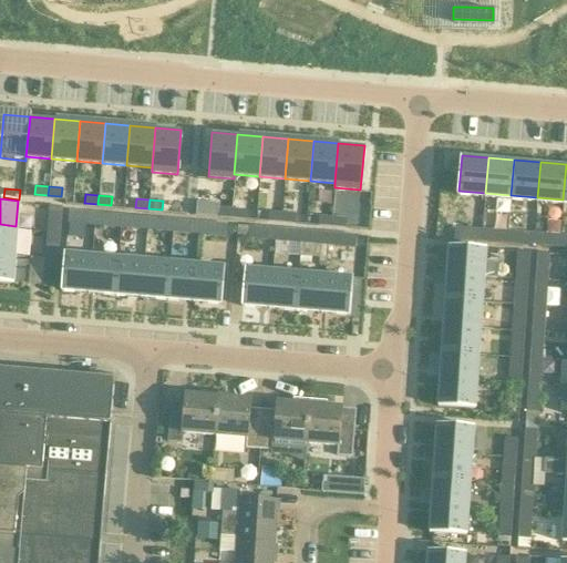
[(60,229),(62,204),(49,203),(47,228),(60,229)]
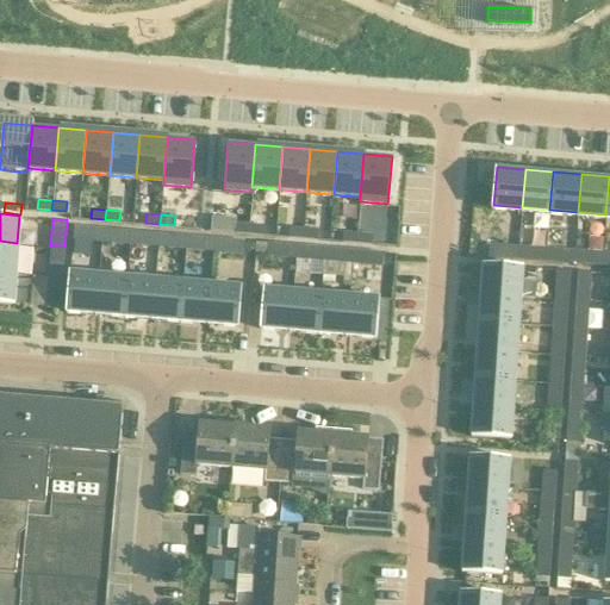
[(235,220),(234,230),(248,231),(249,222),(235,220)]
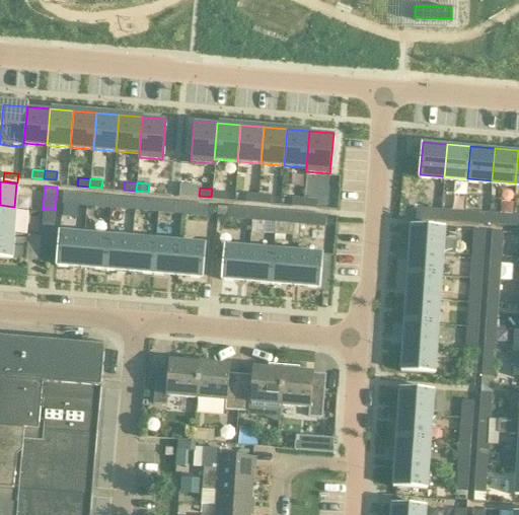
[(212,189),(211,197),(223,198),(224,190),(212,189)]
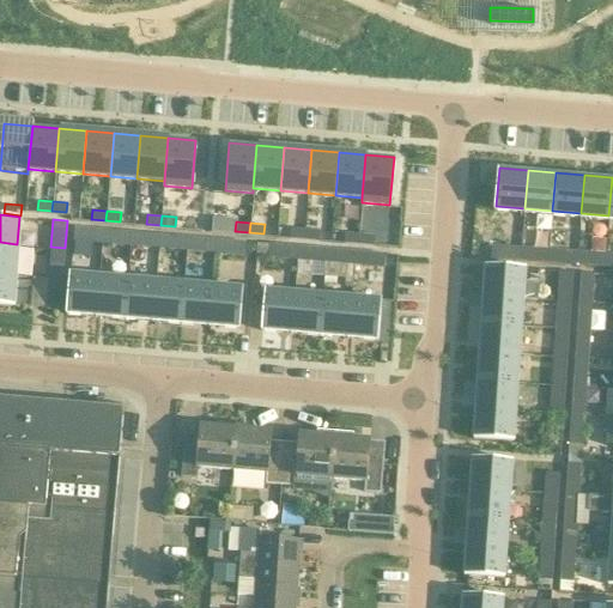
[(72,239),(101,241),(102,226),(73,224),(72,239)]
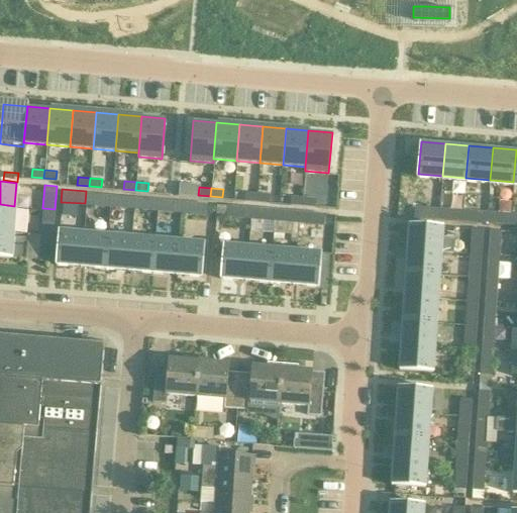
[(110,193),(86,191),(85,203),(109,205),(110,193)]
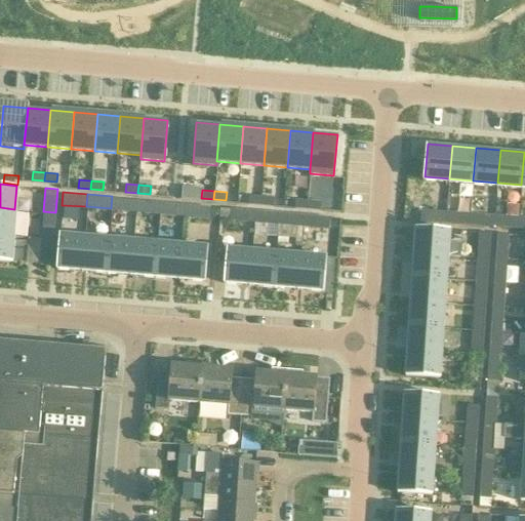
[(249,194),(248,202),(260,203),(261,195),(249,194)]
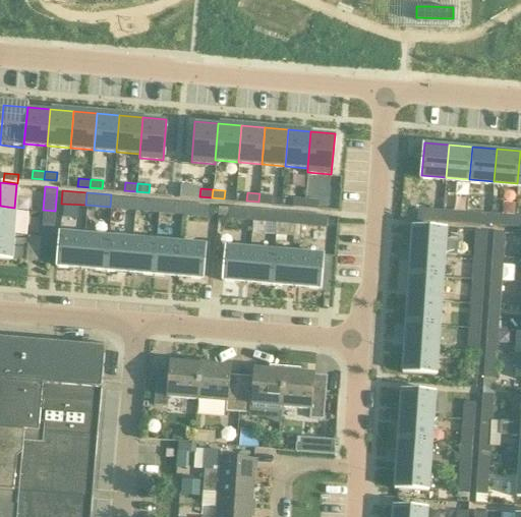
[(259,193),(258,202),(271,203),(272,194),(259,193)]
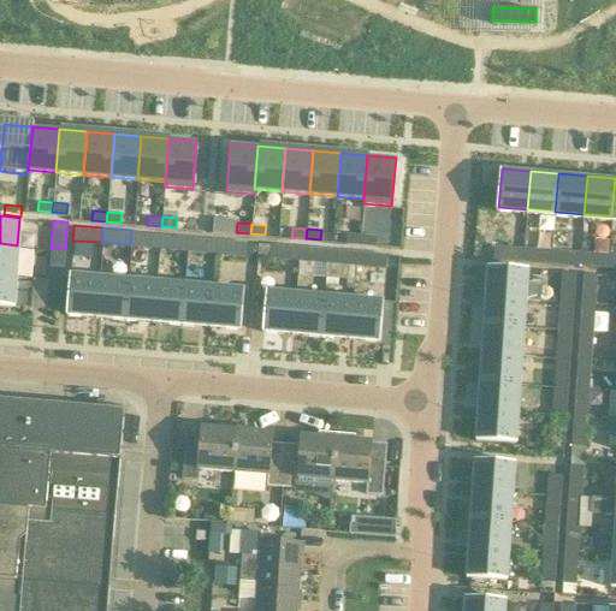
[(347,232),(345,242),(360,243),(361,233),(347,232)]
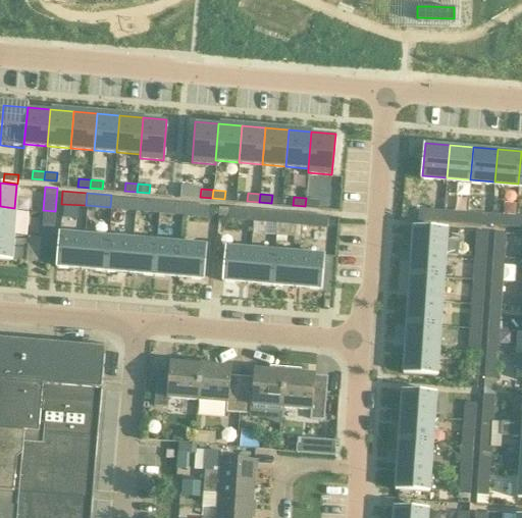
[(306,198),(305,206),(317,207),(318,199),(306,198)]
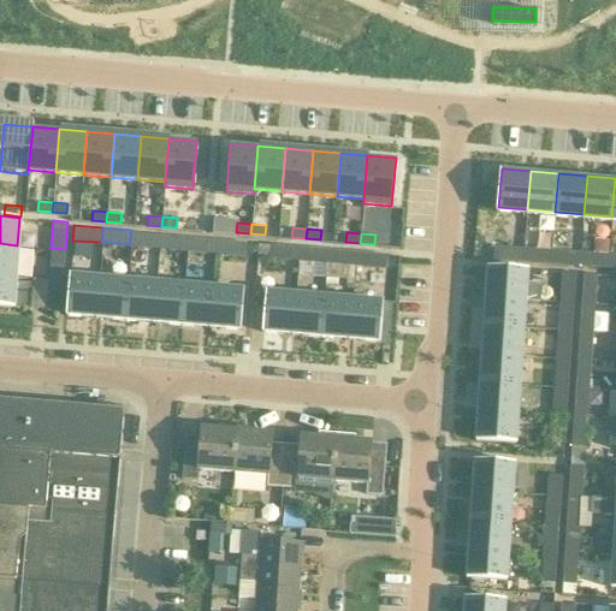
[(593,241),(592,249),(606,250),(606,237),(599,236),(593,241)]
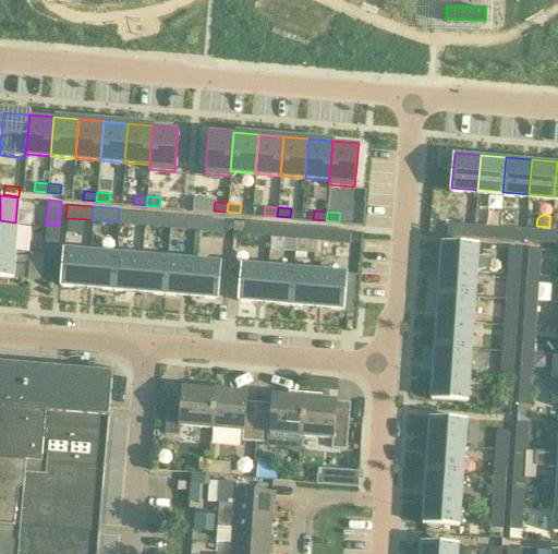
[(243,232),(269,235),(270,220),(245,218),(243,232)]
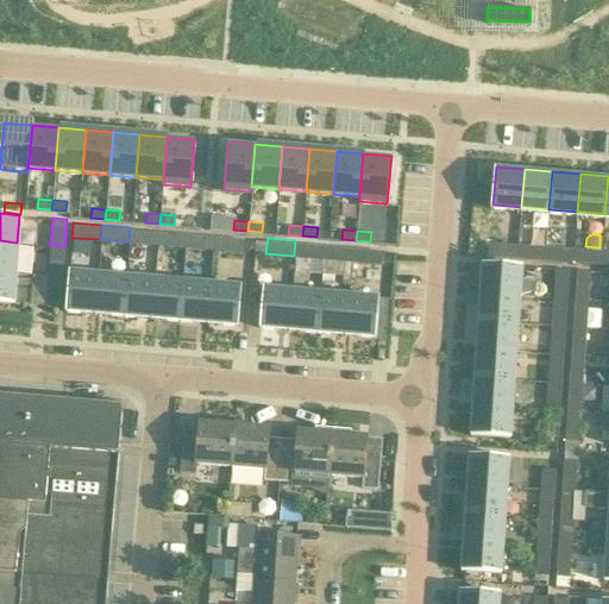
[(0,269),(14,271),(17,243),(0,240),(0,269)]
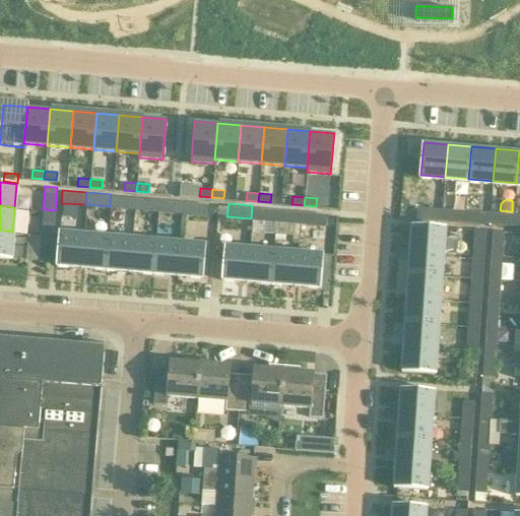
[(251,218),(252,218),(276,220),(277,208),(252,205),(251,218)]
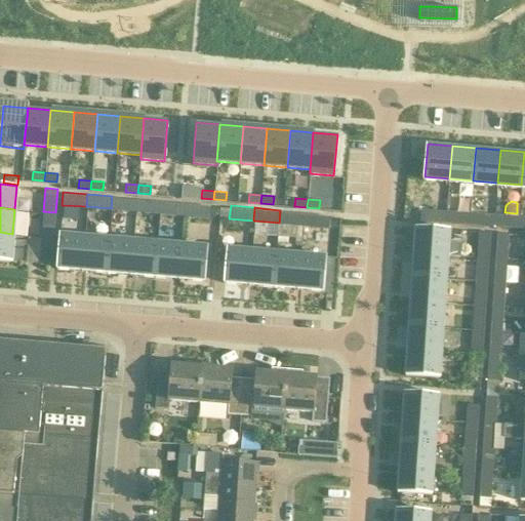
[(419,219),(445,222),(446,208),(420,207),(419,219)]
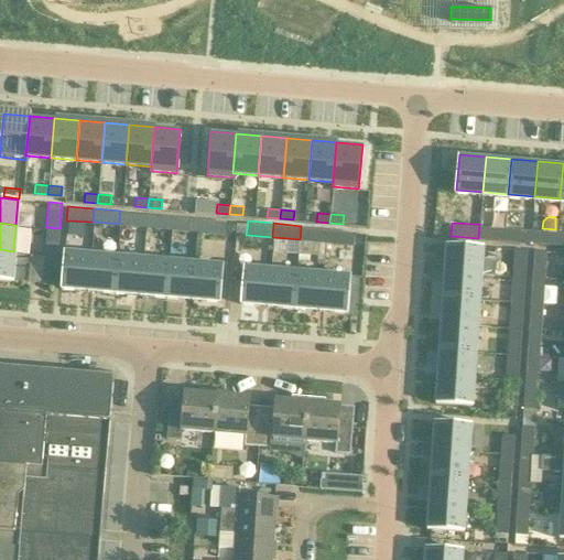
[(478,238),(505,240),(506,226),(479,224),(478,238)]
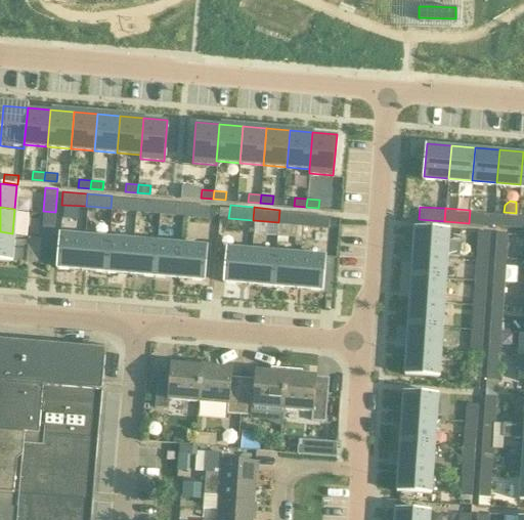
[(469,223),(492,225),(493,212),(470,210),(469,223)]
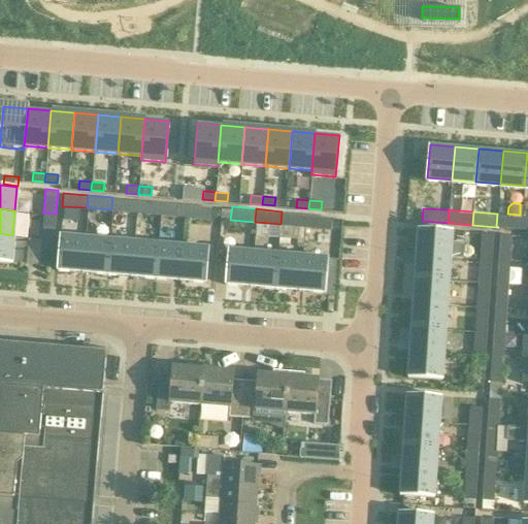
[(43,213),(41,237),(54,238),(56,214),(43,213)]
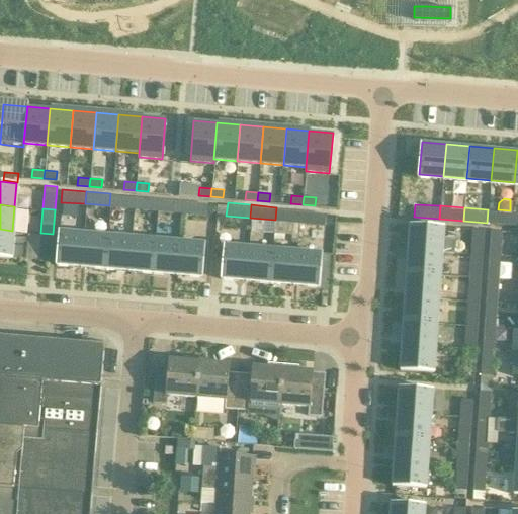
[(498,209),(488,209),(487,223),(511,225),(512,210),(510,210),(498,209)]
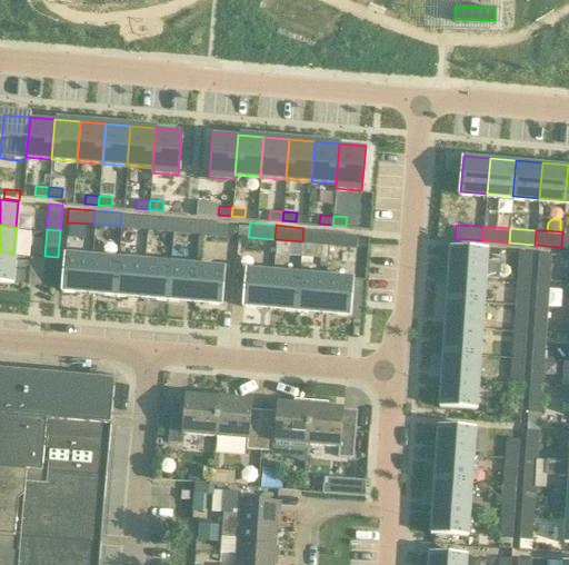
[(498,263),(486,261),(487,247),(451,244),(449,271),(485,274),(497,275),(498,263)]
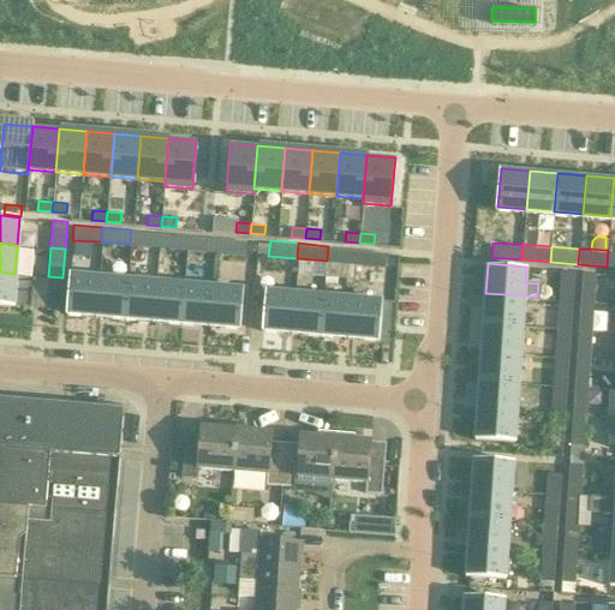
[(560,268),(559,298),(573,299),(574,269),(560,268)]
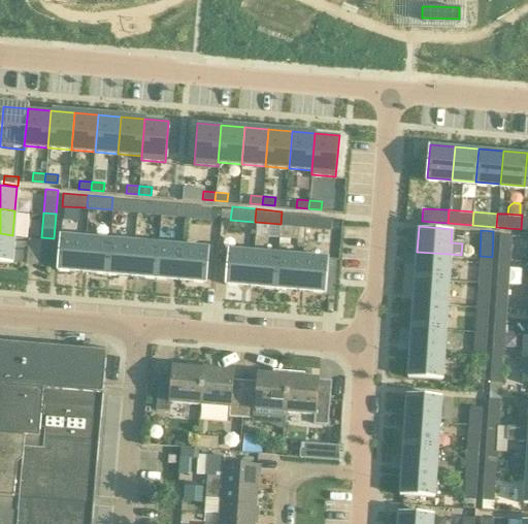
[(134,232),(133,240),(130,272),(155,275),(158,242),(146,241),(147,233),(134,232)]
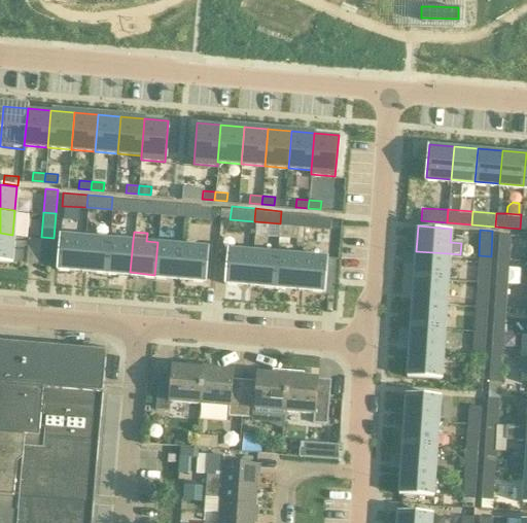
[(498,232),(496,256),(508,257),(511,233),(498,232)]
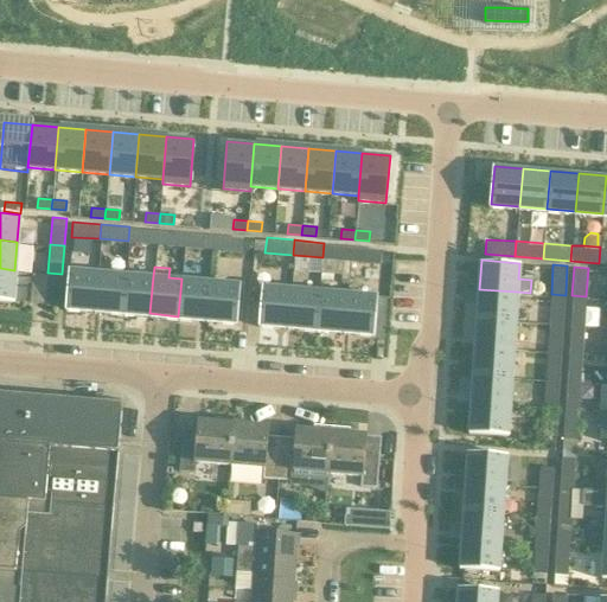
[(0,298),(12,299),(14,270),(0,268),(0,298)]
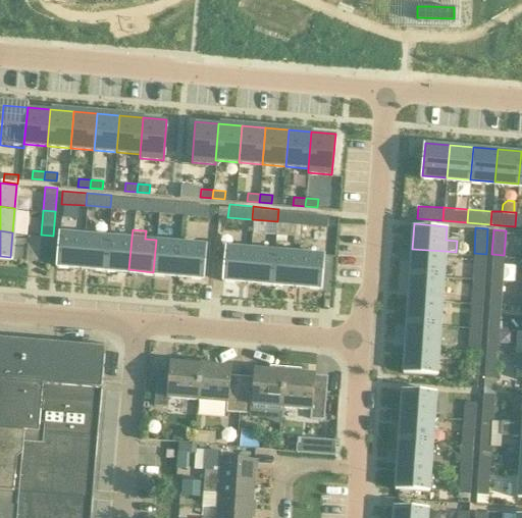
[(56,263),(81,265),(84,234),(59,231),(56,263)]
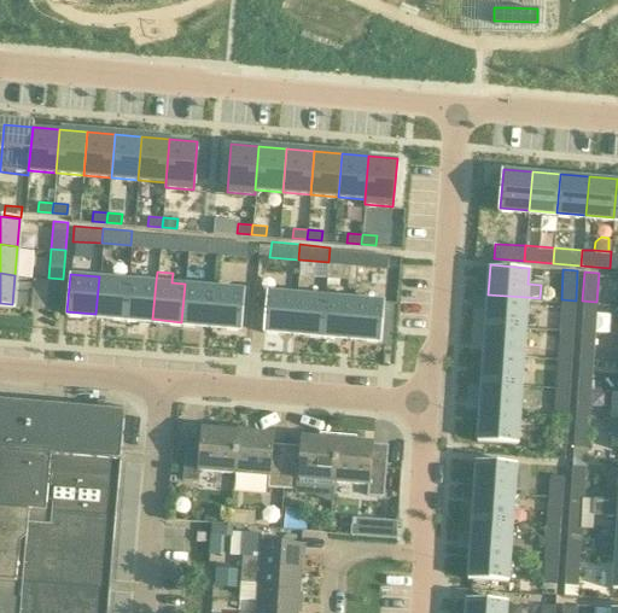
[(30,305),(46,307),(48,278),(33,276),(30,305)]
